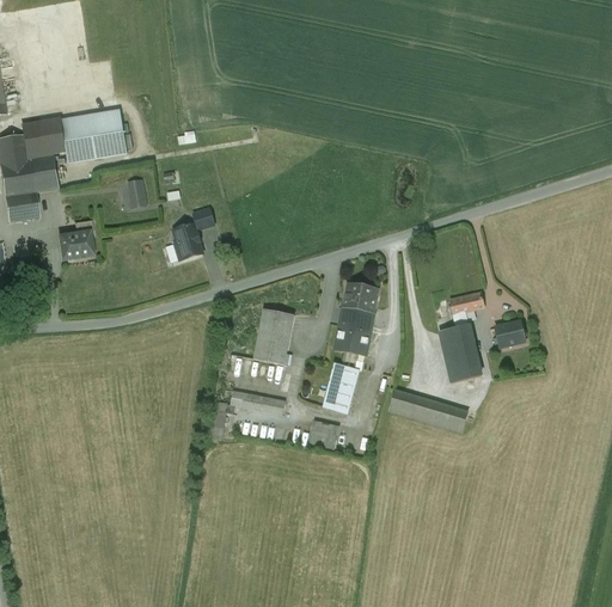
[(121,109),(61,120),(68,161),(128,151),(121,109)]
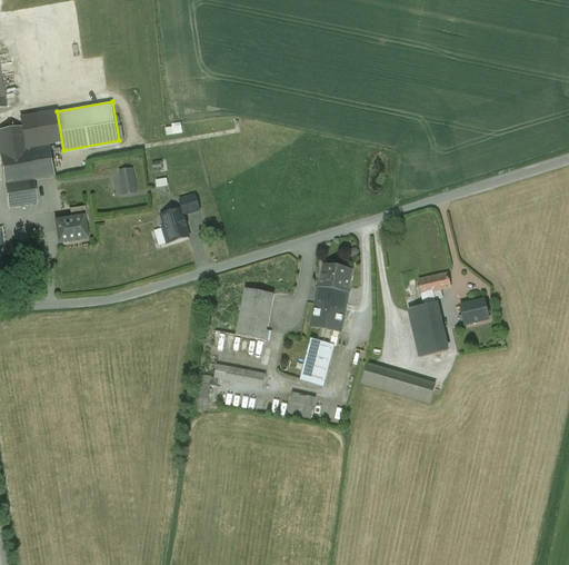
[(175,119),(176,124),(169,124),(169,131),(186,129),(186,119),(175,119)]
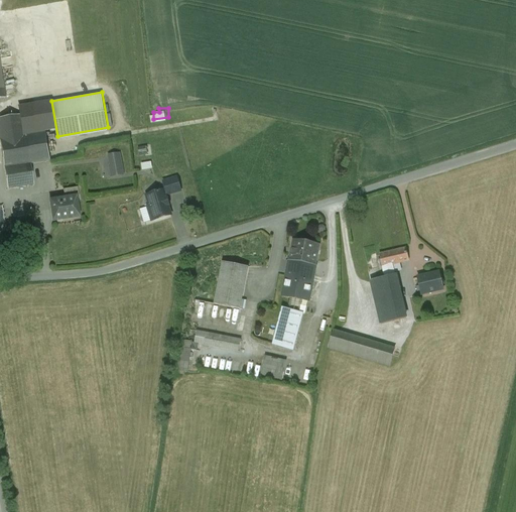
[(20,112),(0,115),(0,136),(23,133),(20,112)]
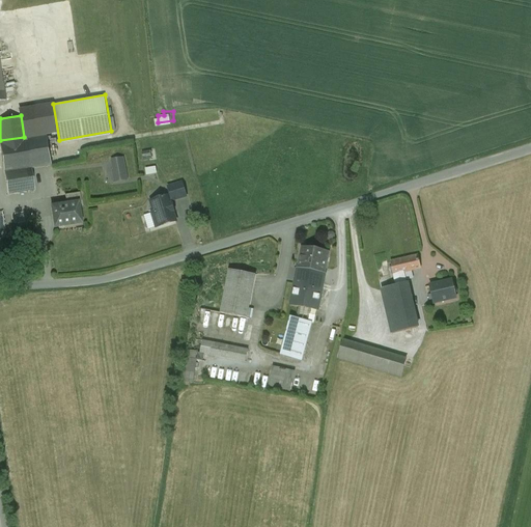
[(24,137),(0,140),(0,144),(4,169),(30,165),(52,162),(47,133),(24,137)]
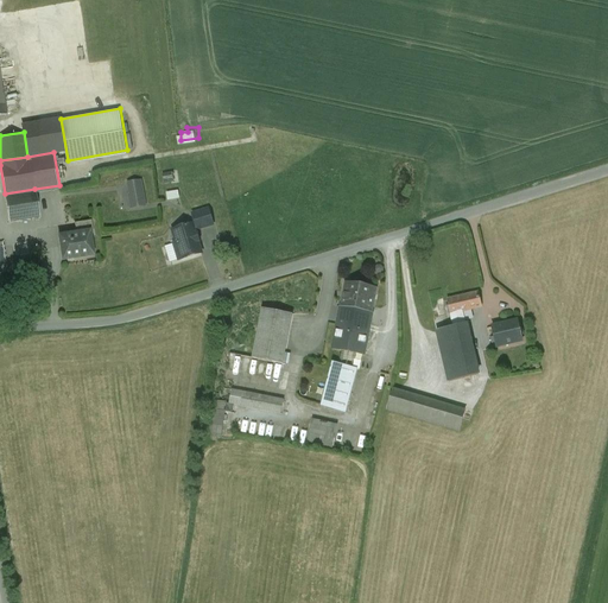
[(140,178),(127,179),(132,204),(144,202),(140,178)]
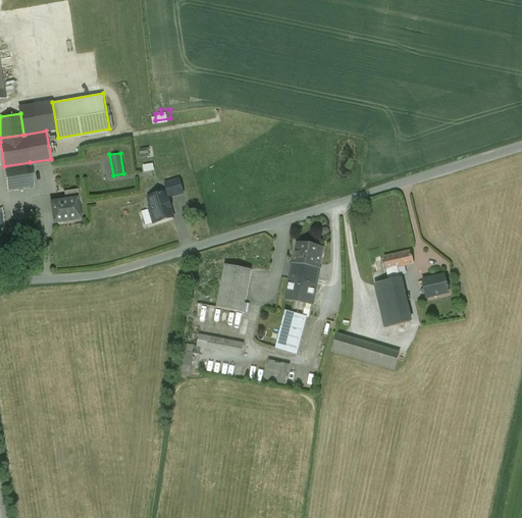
[(30,162),(4,166),(8,188),(34,184),(30,162)]
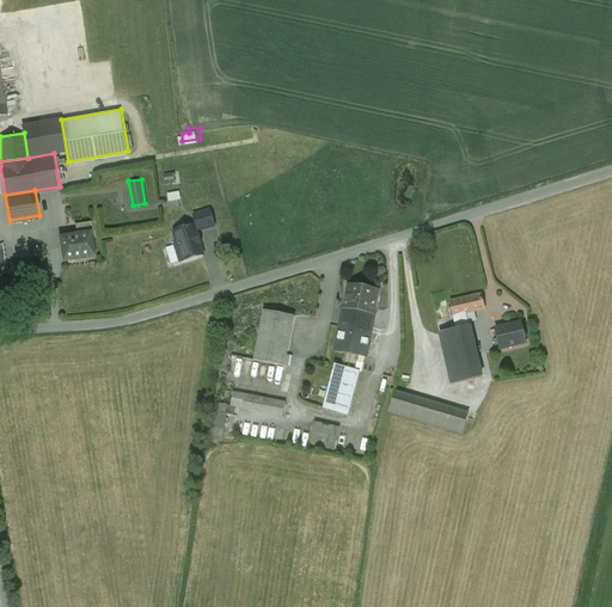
[(209,208),(194,212),(197,221),(194,222),(195,228),(214,222),(209,208)]
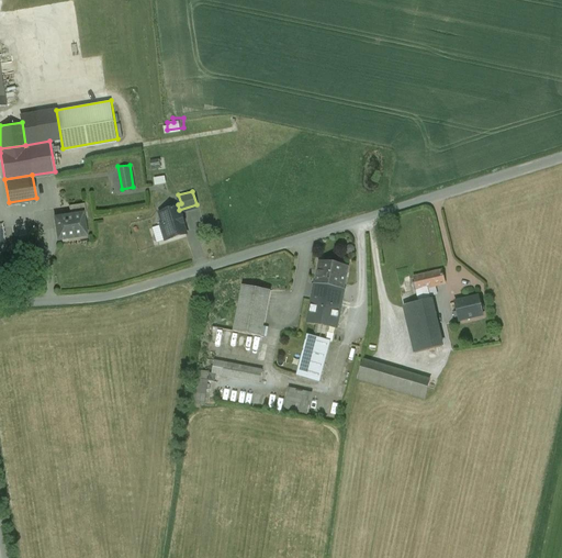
[(83,201),(68,203),(70,213),(81,211),(82,214),(86,213),(83,201)]
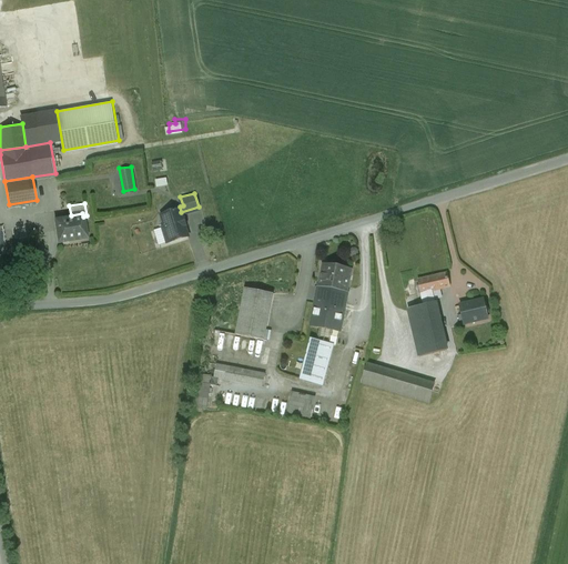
[(180,207),(162,212),(165,223),(162,224),(166,240),(188,233),(184,223),(185,223),(183,215),(182,215),(181,212),(180,207)]
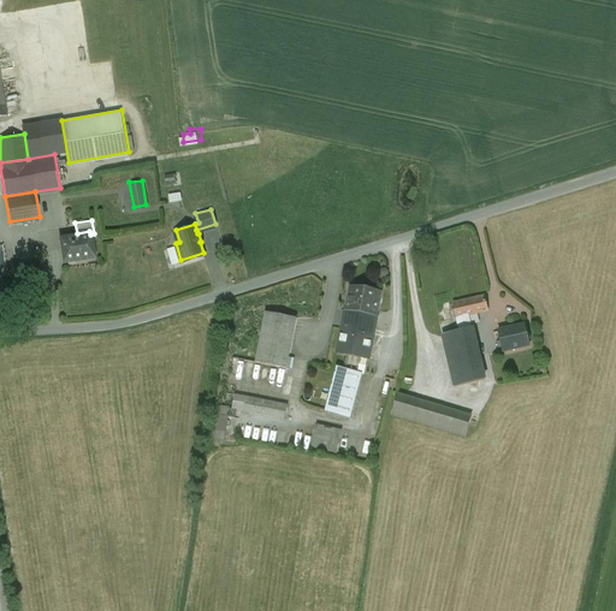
[(77,233),(59,236),(63,260),(73,259),(73,256),(89,254),(88,243),(92,243),(90,235),(89,231),(77,233)]
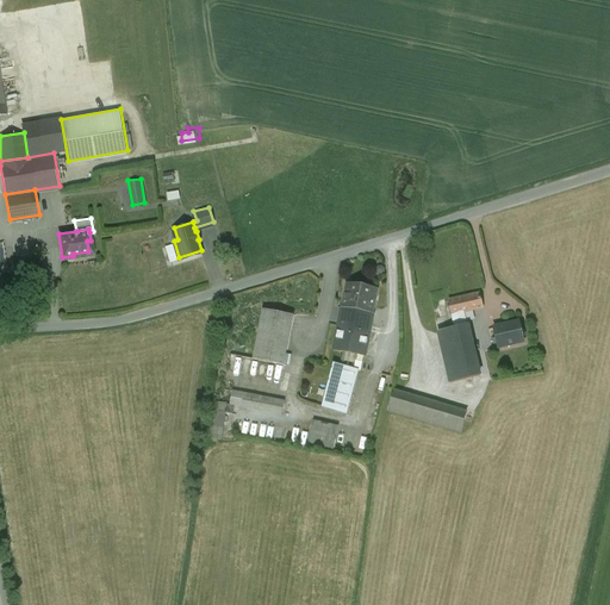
[(377,286),(347,280),(347,281),(343,304),(342,304),(340,316),(371,322),(373,310),(372,310),(377,286)]
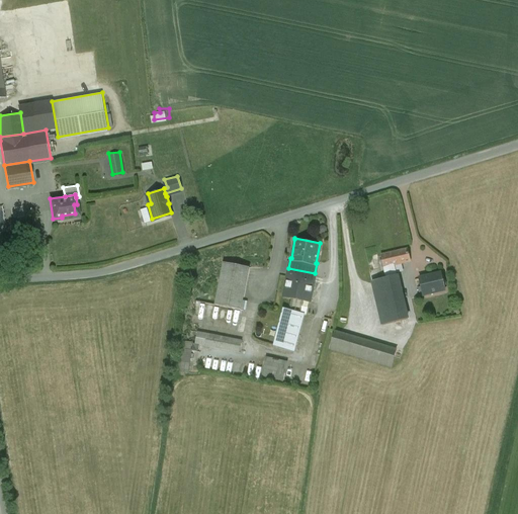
[(408,246),(380,253),(385,275),(372,278),(375,291),(384,289),(392,320),(406,317),(403,302),(405,302),(404,298),(402,298),(395,263),(411,259),(408,246)]
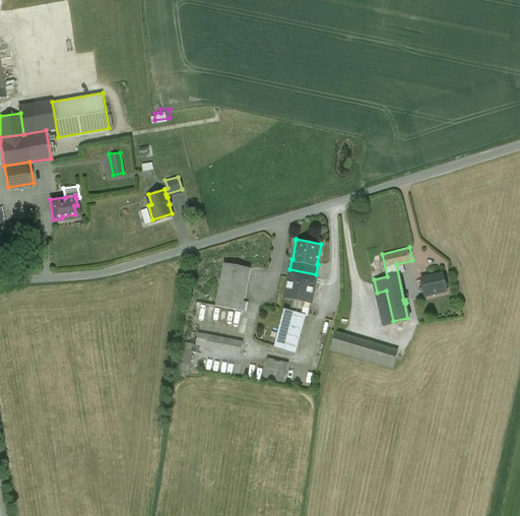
[(248,266),(223,262),(217,304),(242,308),(248,266)]
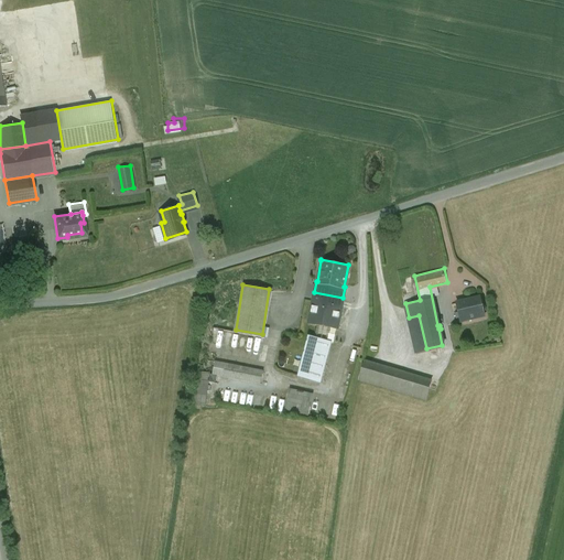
[(343,298),(314,292),(308,320),(337,325),(343,298)]
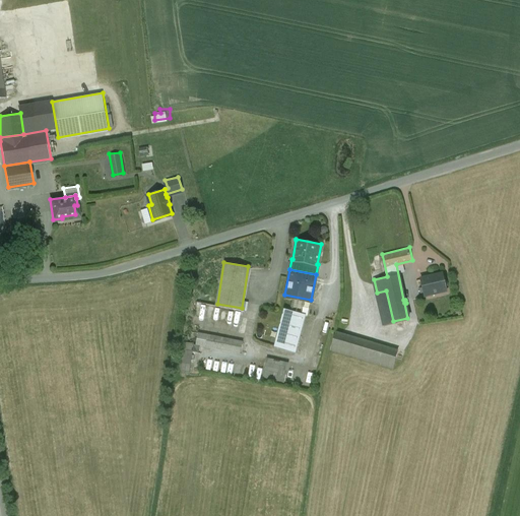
[(442,272),(420,277),(423,285),(419,286),(420,291),(424,289),(425,295),(446,289),(442,272)]
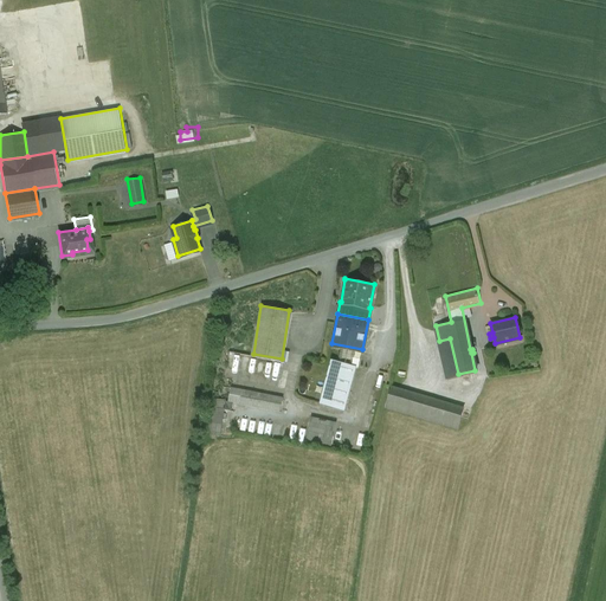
[(355,364),(307,351),(296,394),(343,407),(355,364)]
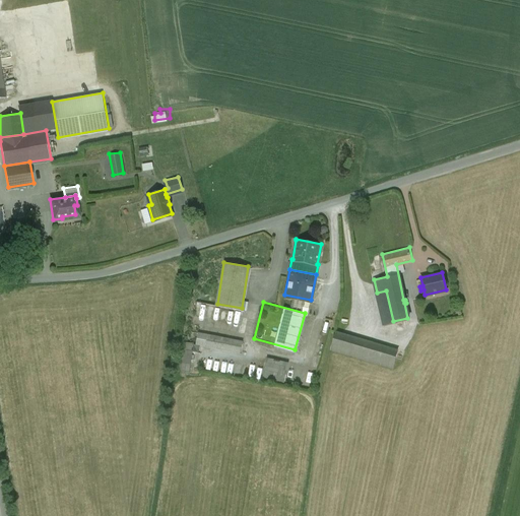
[(246,351),(248,337),(202,329),(200,342),(246,351)]
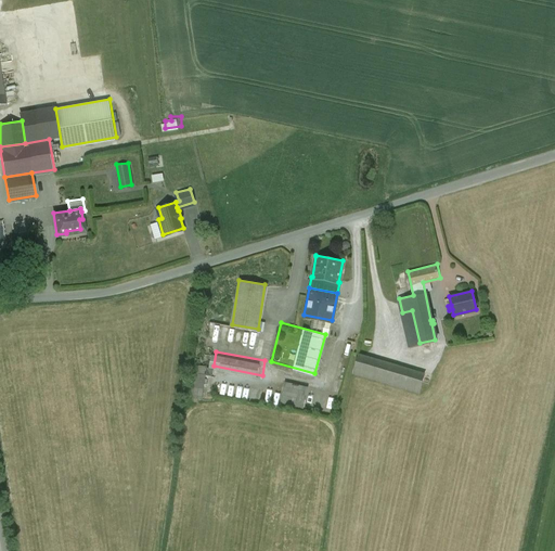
[(424,373),(358,354),(352,371),(418,391),(424,373)]
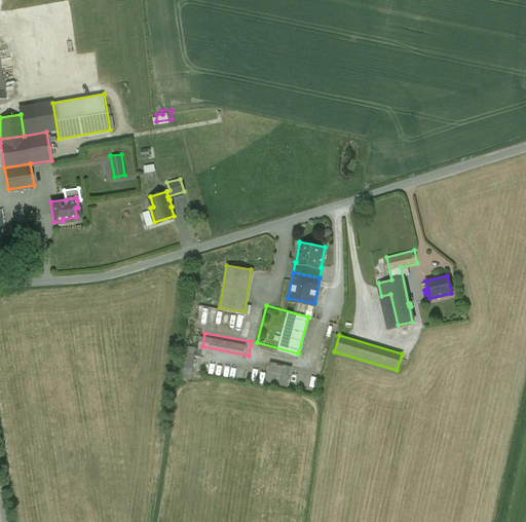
[(193,353),(185,352),(183,366),(192,367),(193,353)]
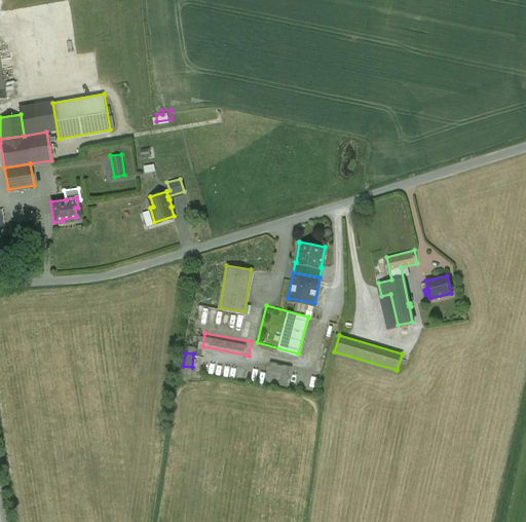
[(293,382),(296,363),(272,359),(269,379),(293,382)]
